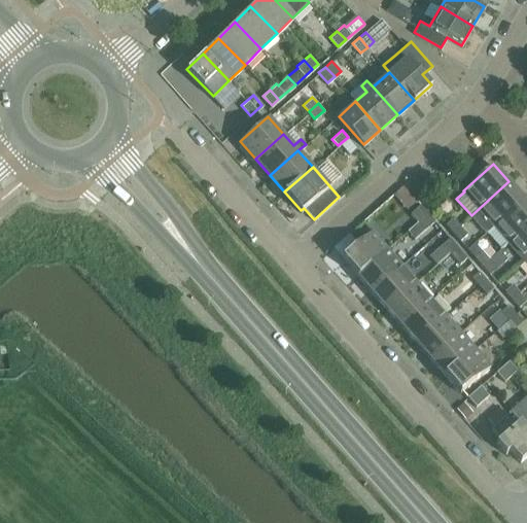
[(508,181),(471,215),(486,232),(523,198),(508,181)]
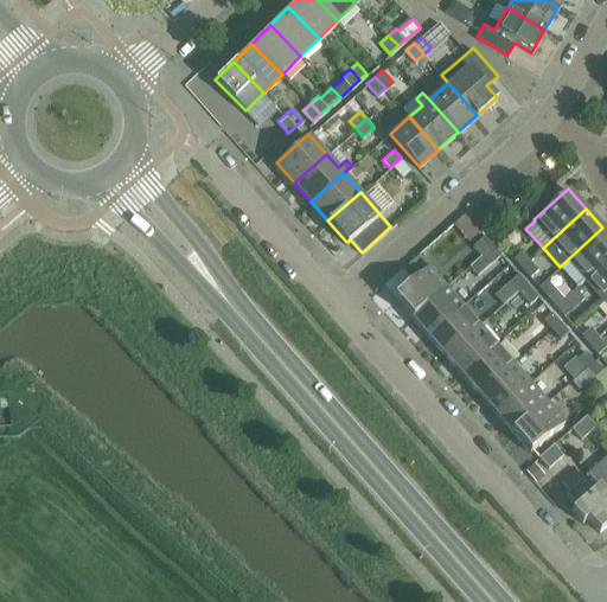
[(606,232),(602,228),(560,267),(576,286),(585,277),(606,258),(606,232)]
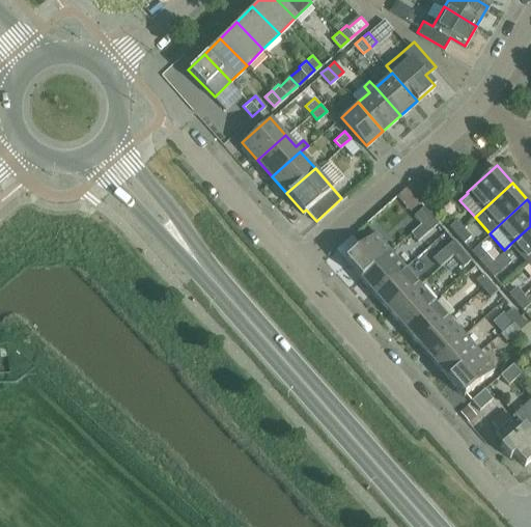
[(430,213),(423,204),(413,214),(420,222),(430,213)]
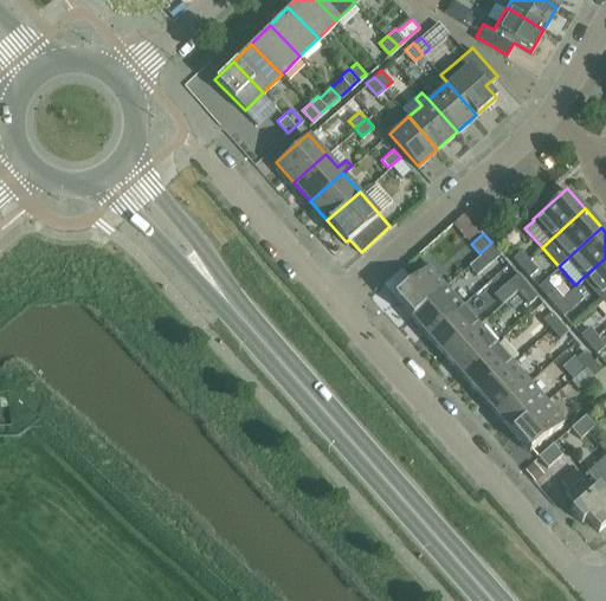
[(500,252),(491,243),(479,253),(488,263),(500,252)]
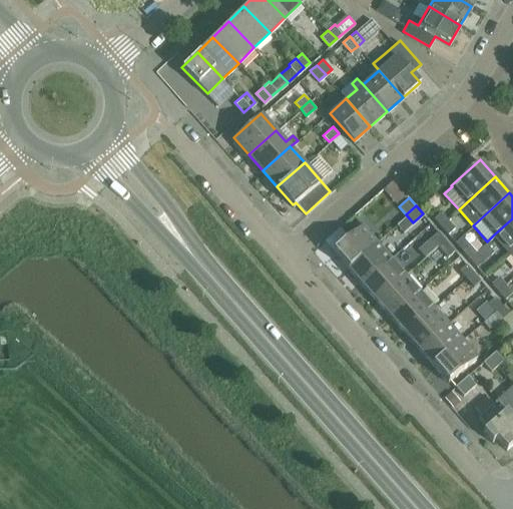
[(441,224),(448,218),(441,210),(433,216),(441,224)]
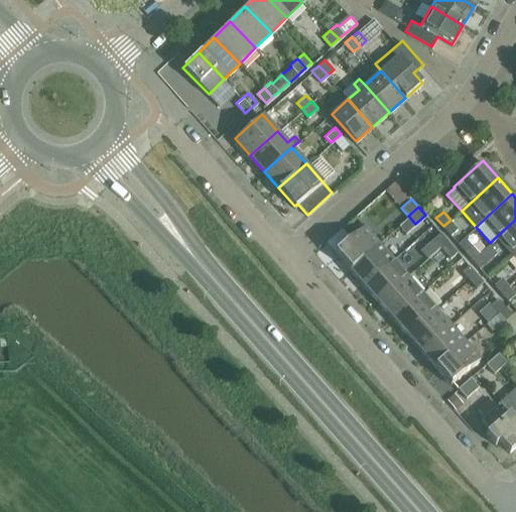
[(450,220),(443,226),(449,234),(458,228),(450,220)]
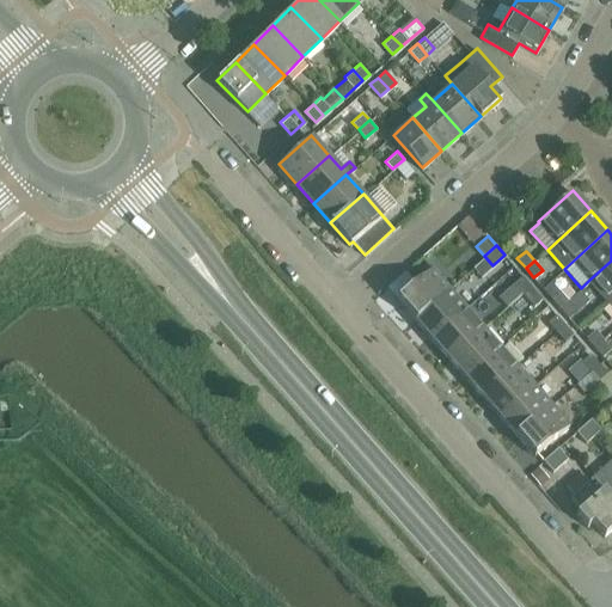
[(611,294),(611,261),(589,280),(607,300),(611,294)]
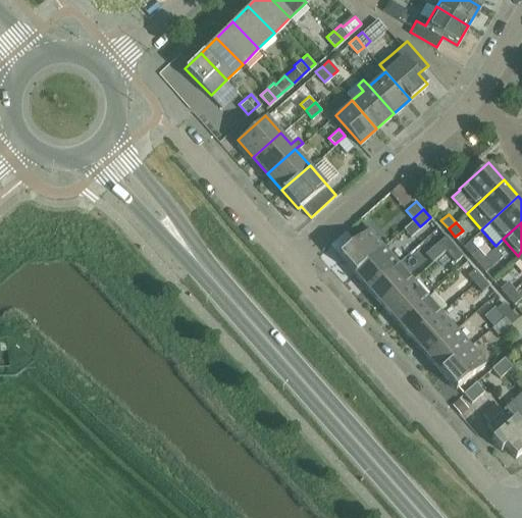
[(353,271),(383,245),(368,227),(337,254),(353,271)]
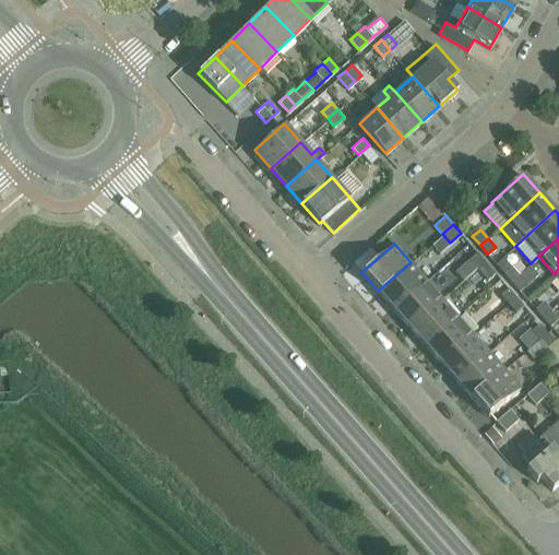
[(476,267),(484,260),(476,251),(464,261),(467,266),(463,270),(467,274),(476,267)]
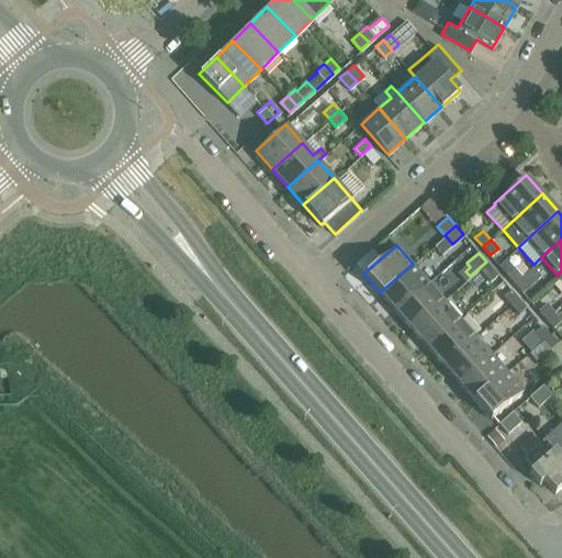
[(486,261),(479,268),(490,280),(497,274),(486,261)]
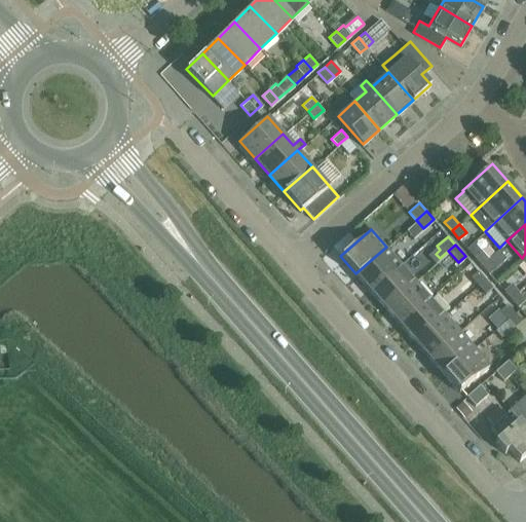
[(386,247),(355,273),(371,290),(401,263),(386,247)]
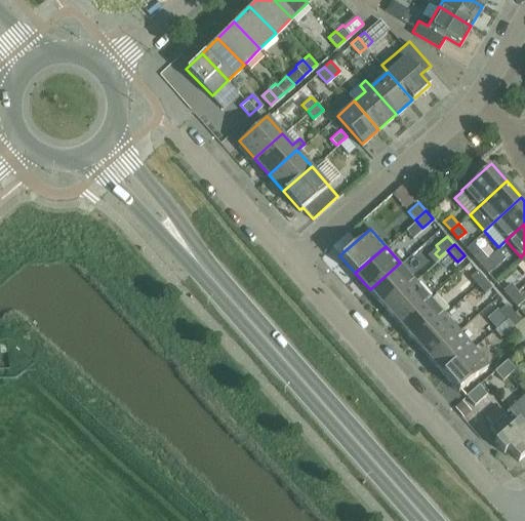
[(480,264),(487,257),(480,249),(473,255),(480,264)]
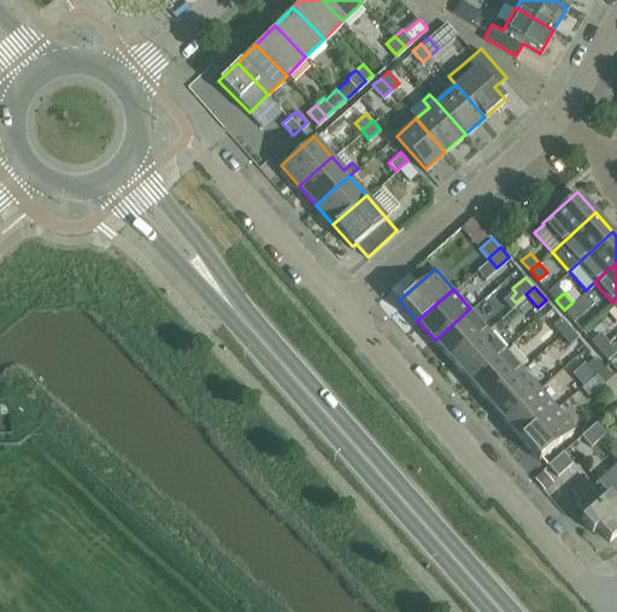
[(573,302),(564,310),(573,319),(581,312),(573,302)]
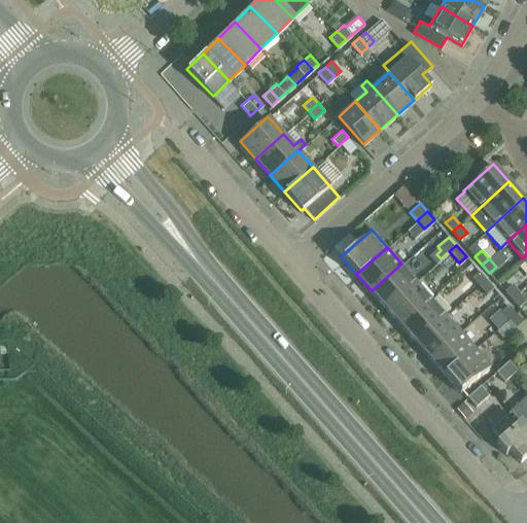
[(401,264),(372,290),(386,307),(416,280),(401,264)]
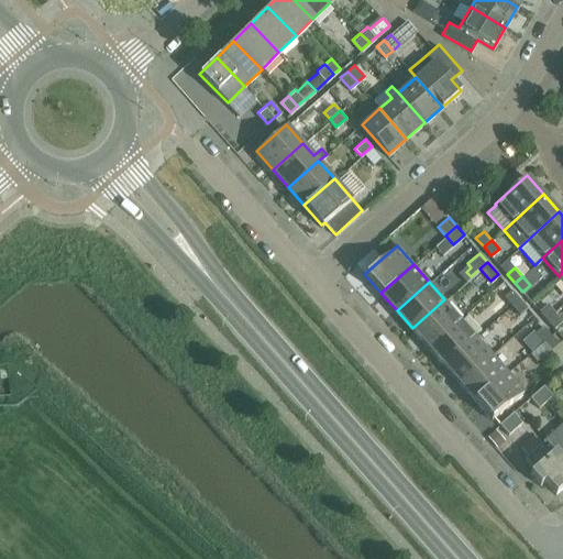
[(511,304),(519,297),(511,288),(504,295),(511,304)]
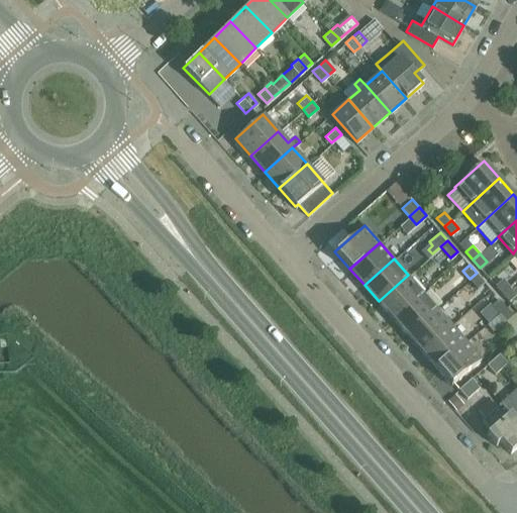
[(477,273),(470,279),(477,287),(484,281),(477,273)]
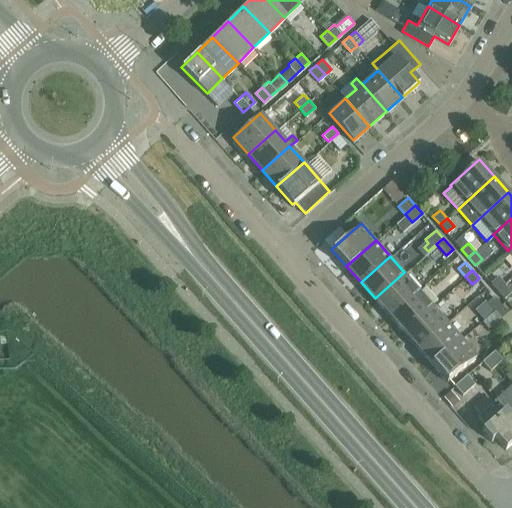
[(419,288),(404,272),(375,298),(389,314),(419,288)]
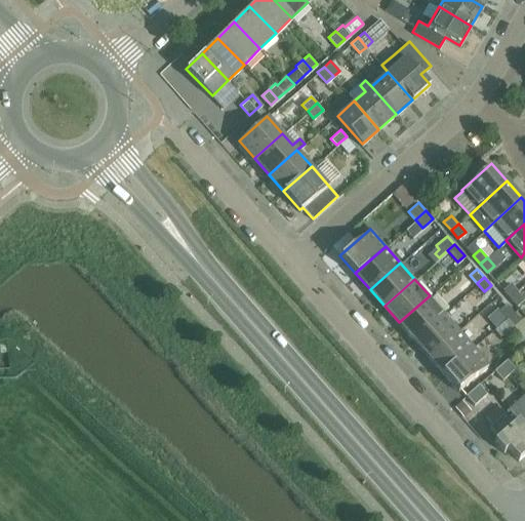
[(510,296),(517,290),(509,282),(501,288),(510,296)]
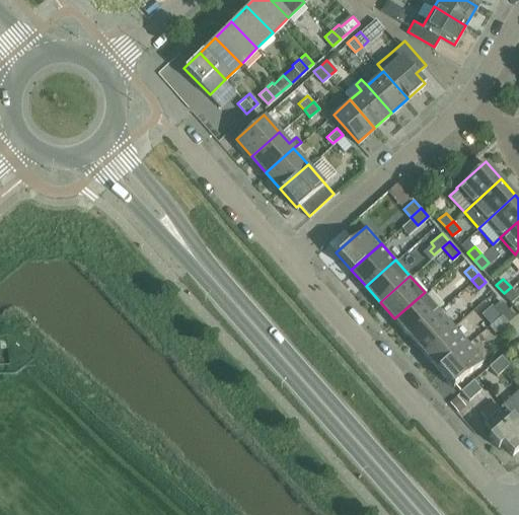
[(517,295),(511,287),(504,293),(511,301),(517,295)]
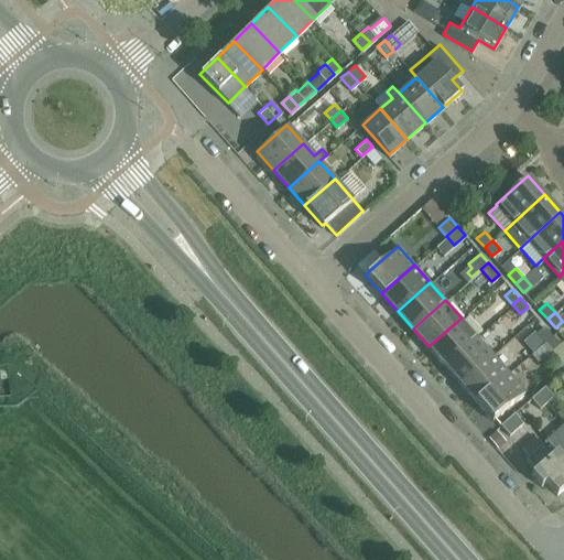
[(477,335),(462,318),(429,346),(444,364),(477,335)]
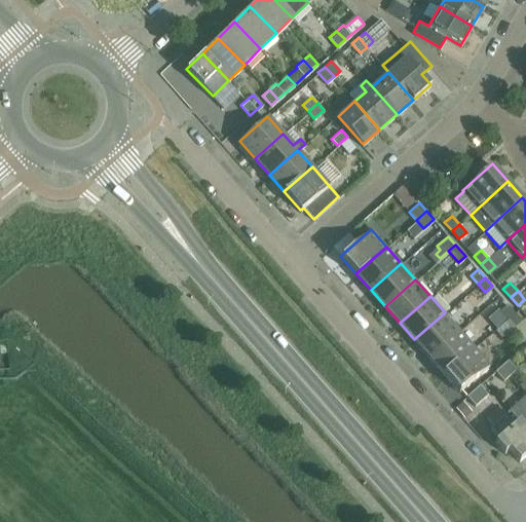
[(508,318),(515,311),(506,302),(499,309),(508,318)]
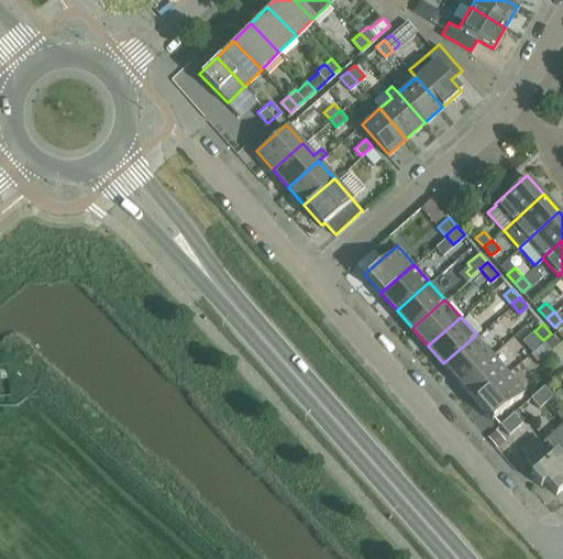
[(551,333),(543,340),(550,349),(558,342),(551,333)]
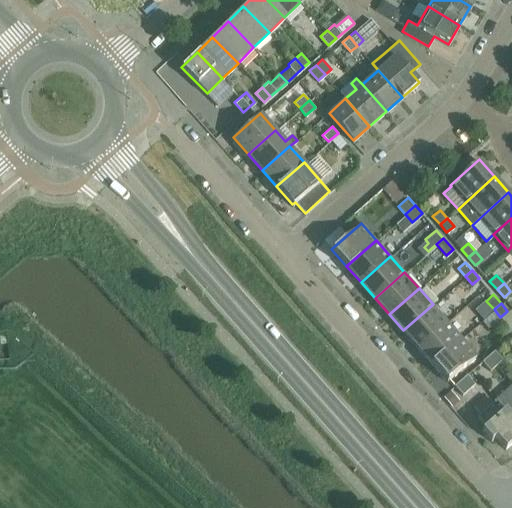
[(447,321),(433,304),(403,330),(418,347),(447,321)]
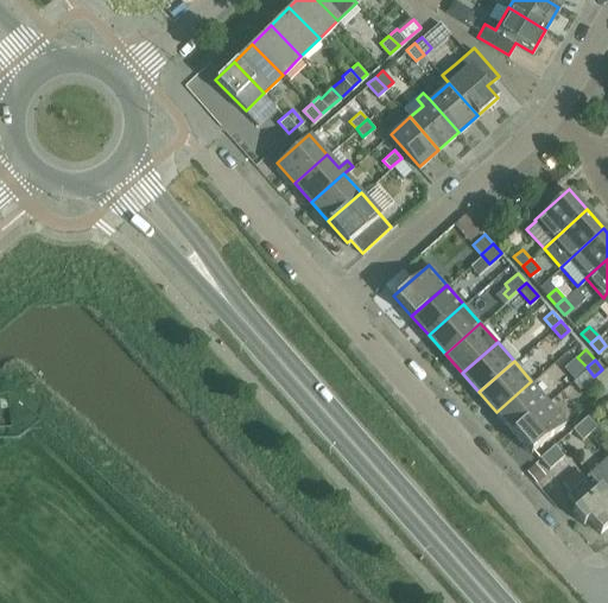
[(549,400),(531,381),(496,412),(513,431),(549,400)]
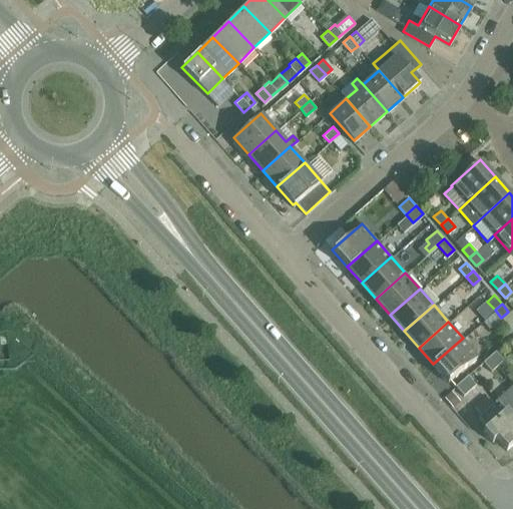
[(477,355),(463,338),(433,364),(448,381),(477,355)]
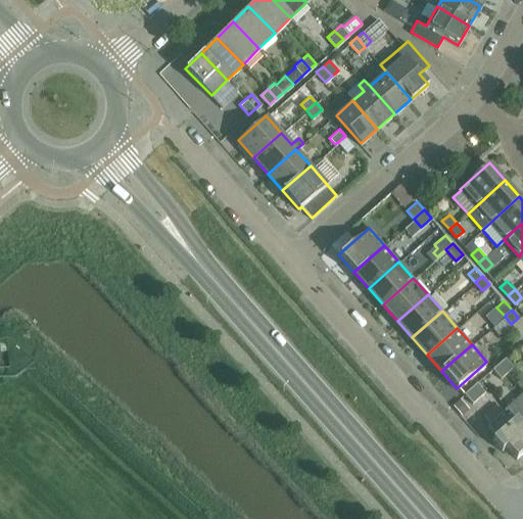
[(492,368),(501,377),(513,366),(505,357),(492,368)]
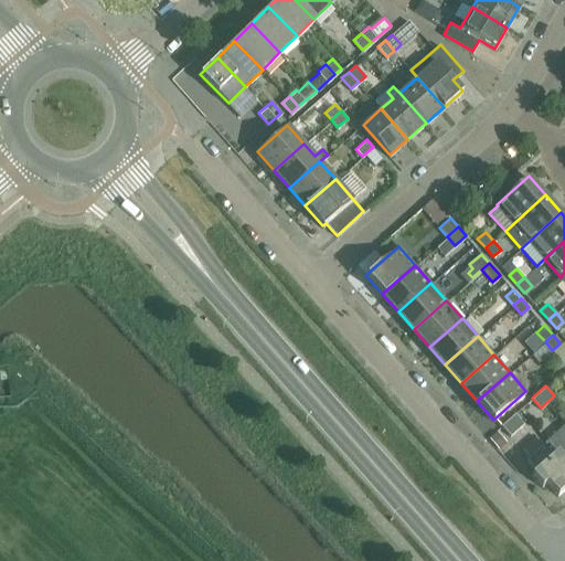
[(501,424),(510,434),(523,422),(514,412),(501,424)]
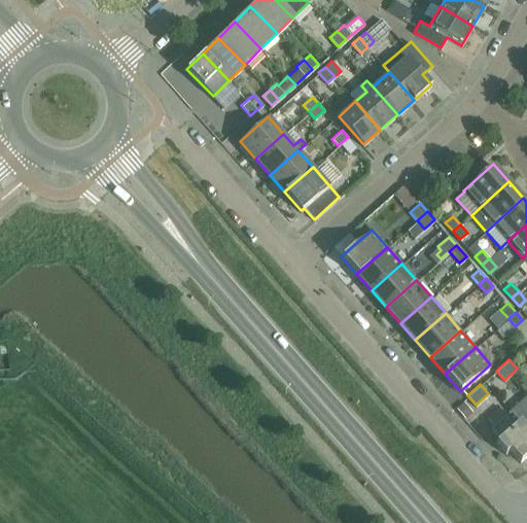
[(526,395),(510,411),(526,430),(526,395)]
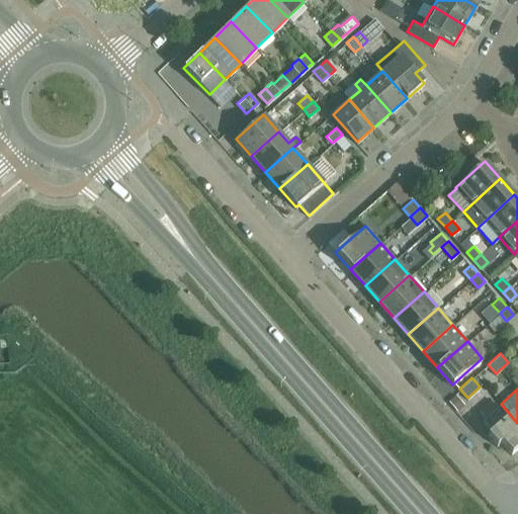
[(517,423),(501,404),(483,420),(492,431),(488,434),(497,445),(501,441),(517,425),(517,423)]
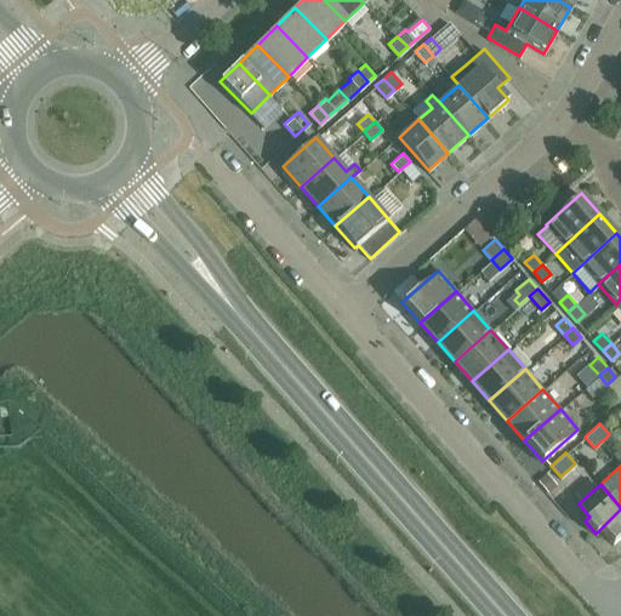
[(620,509),(600,529),(613,542),(620,535),(620,509)]
